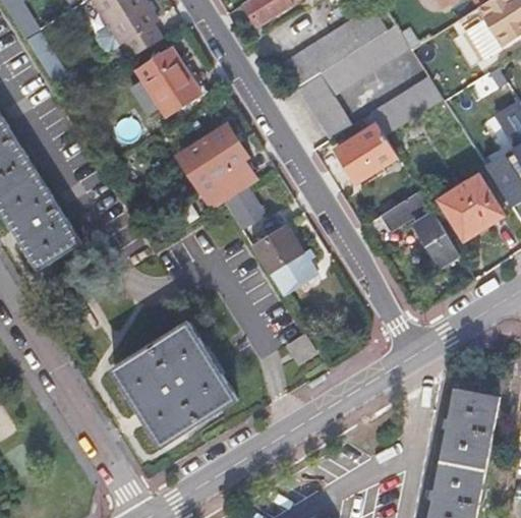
[(158,19),(145,0),(92,0),(108,26),(119,44),(125,41),(134,55),(162,38),(153,23),(158,19)]
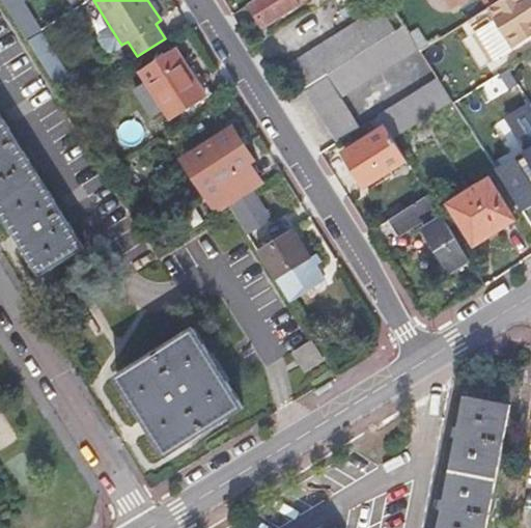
[(255,0),(249,4),(262,24),(299,0),(255,0)]
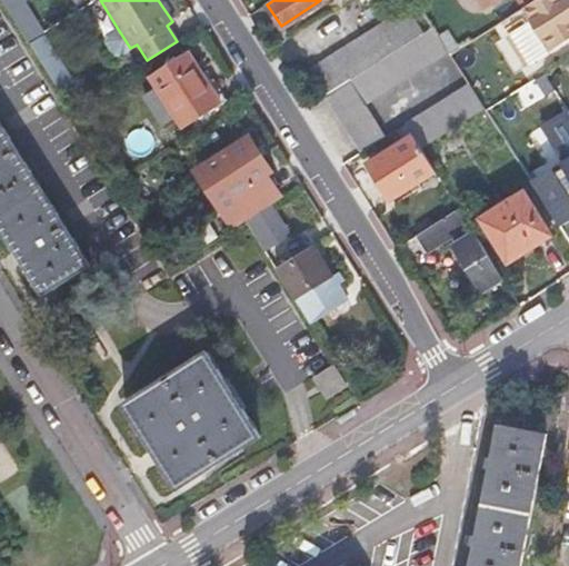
[(480,0),(486,9),(499,0),(480,0)]
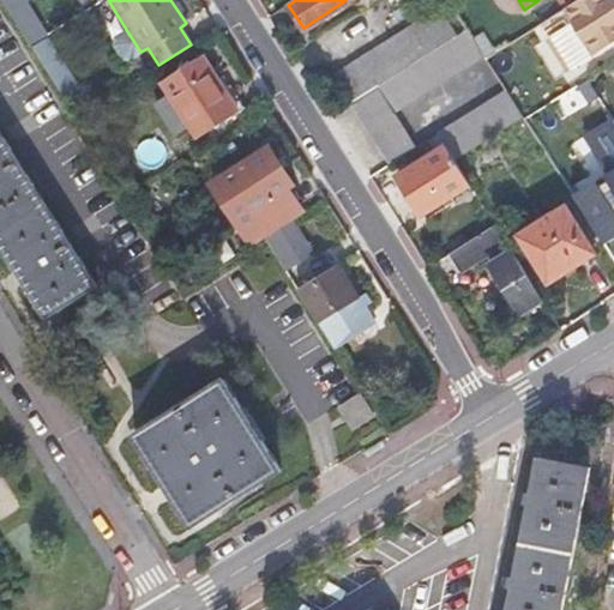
[(576,0),(563,8),(559,11),(567,24),(552,34),(573,67),(613,40),(613,0),(576,0)]
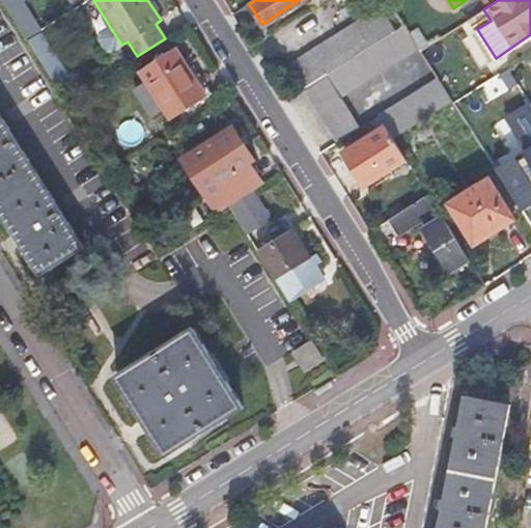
[(303,89),(389,33),(373,8),(287,64),(303,89)]
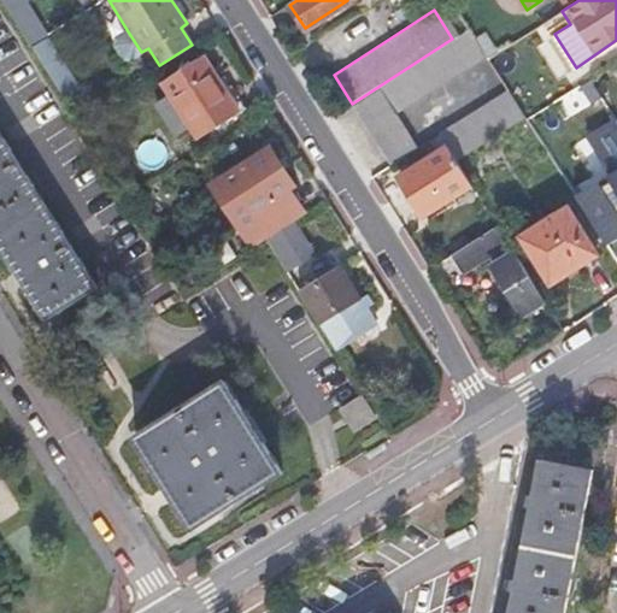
[(486,56),(469,28),(452,39),(352,104),(391,164),(416,147),(395,113),(486,56)]
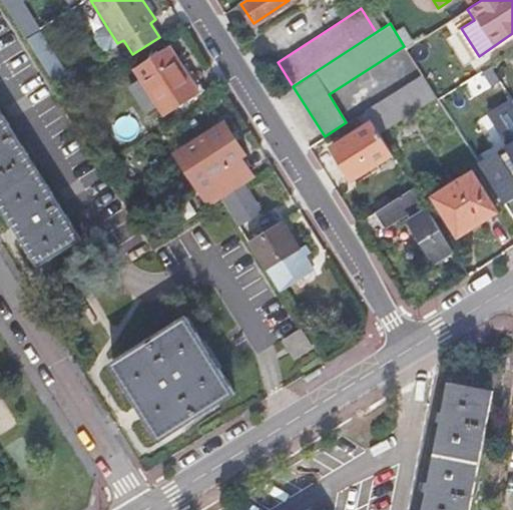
[(117,43),(106,26),(96,32),(95,37),(102,48),(101,52),(107,53),(108,49),(117,43)]
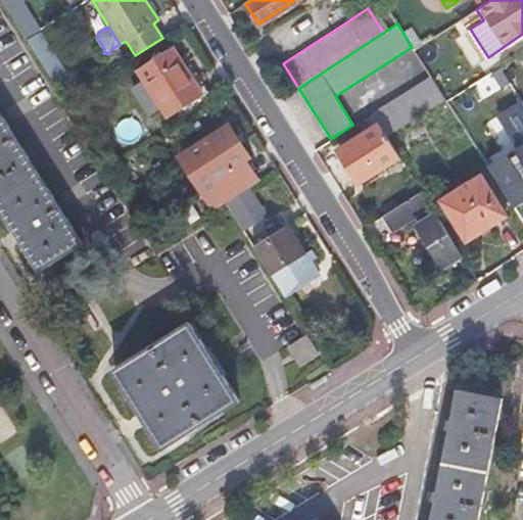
[(40,31),(27,40),(54,84),(68,76),(40,31)]
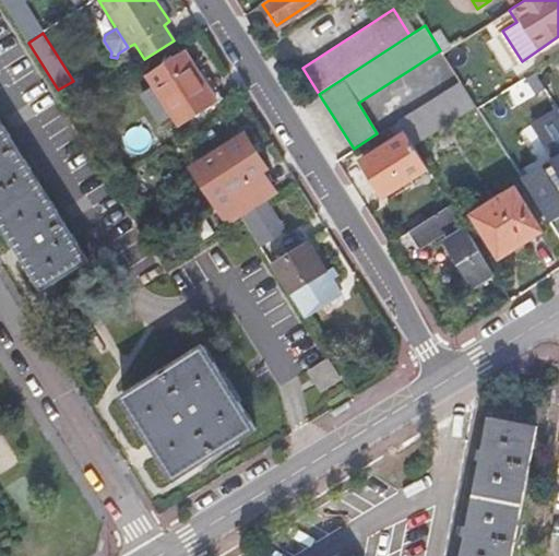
[(203,81),(183,50),(147,73),(154,84),(173,114),(180,126),(223,98),(210,78),(203,81)]
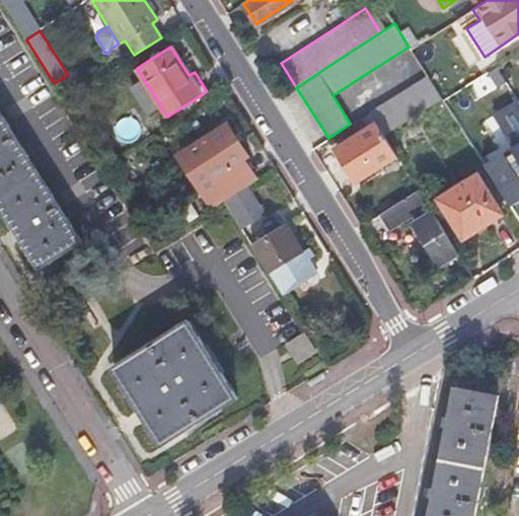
[(510,87),(497,66),(480,76),(495,97),(510,87)]
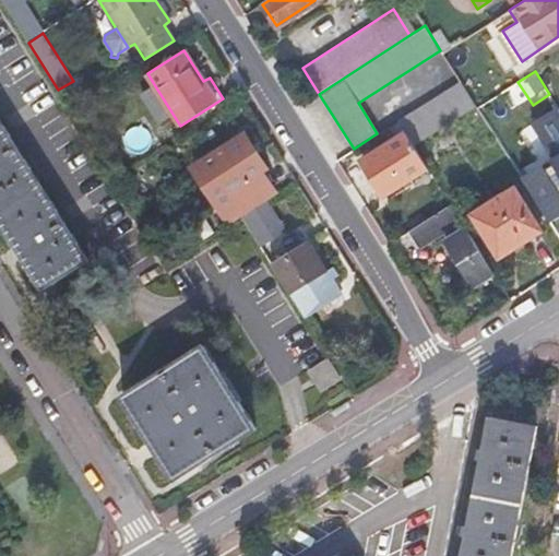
[(475,106),(460,81),(397,120),(404,133),(413,145),(475,106)]
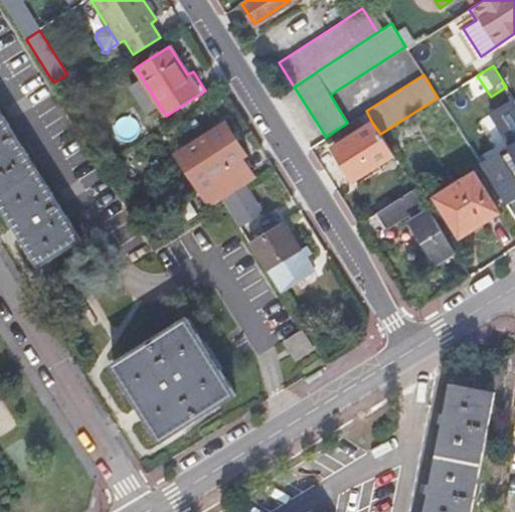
[(142,77),(130,86),(146,113),(159,105),(142,77)]
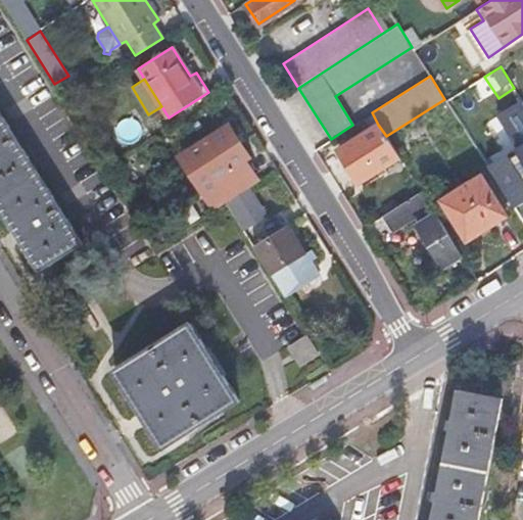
[(82,245),(0,114),(0,213),(38,272),(82,245)]
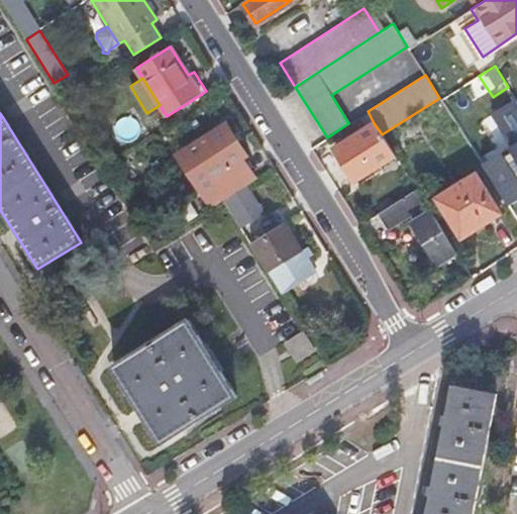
[(382,134),(374,123),(333,148),(354,181),(395,156),(382,134)]
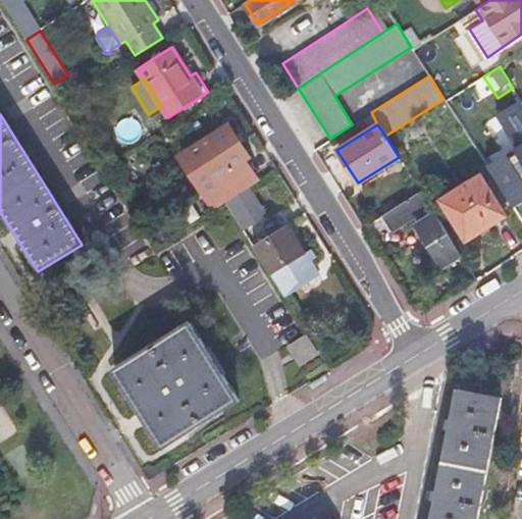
[(249,157),(228,125),(180,156),(200,188),(225,171),(232,183),(255,170),(247,158),(249,157)]
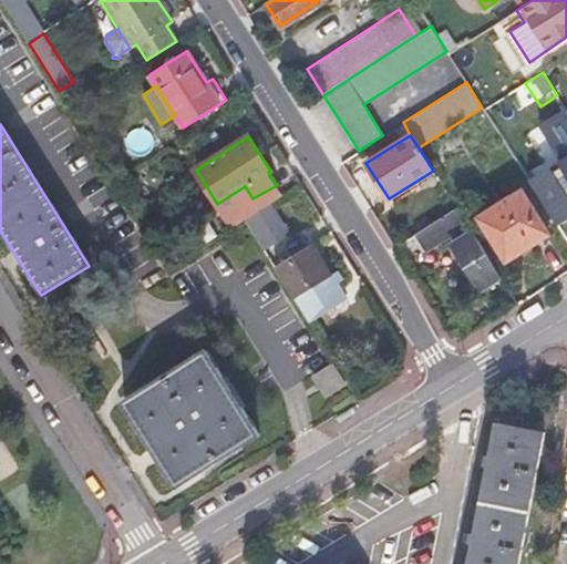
[(547,233),(521,190),(478,216),(506,259),(547,233)]
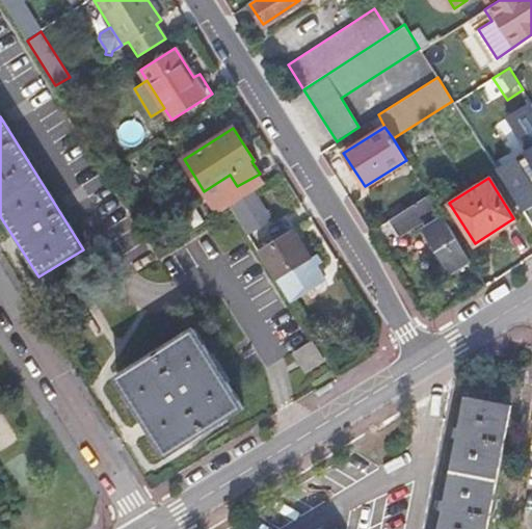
[(254,193),(232,208),(247,232),(269,218),(254,193)]
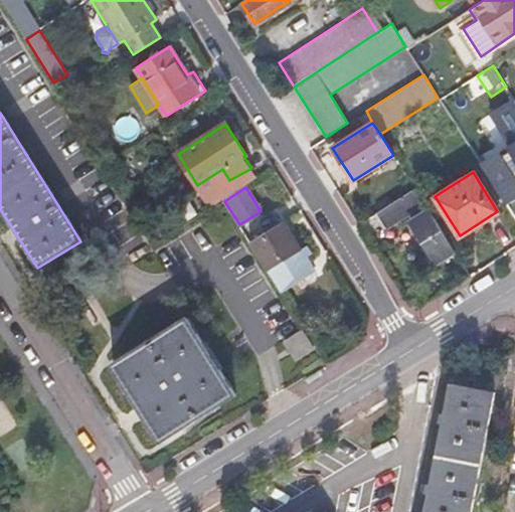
[(436,261),(454,249),(413,187),(379,210),(389,226),(413,211),(416,216),(413,218),(414,227),(436,261)]
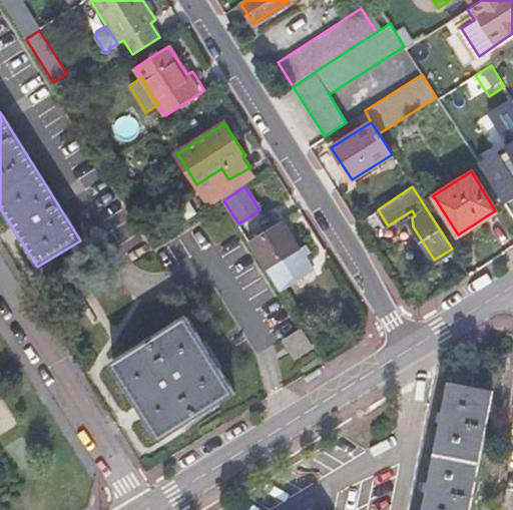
[(284,221),(250,242),(280,290),(314,269),(306,256),(301,246),(284,221)]
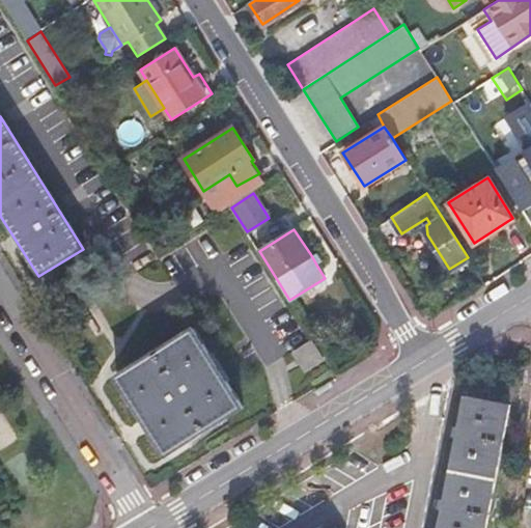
[(316,252),(311,255),(316,265),(322,261),(316,252)]
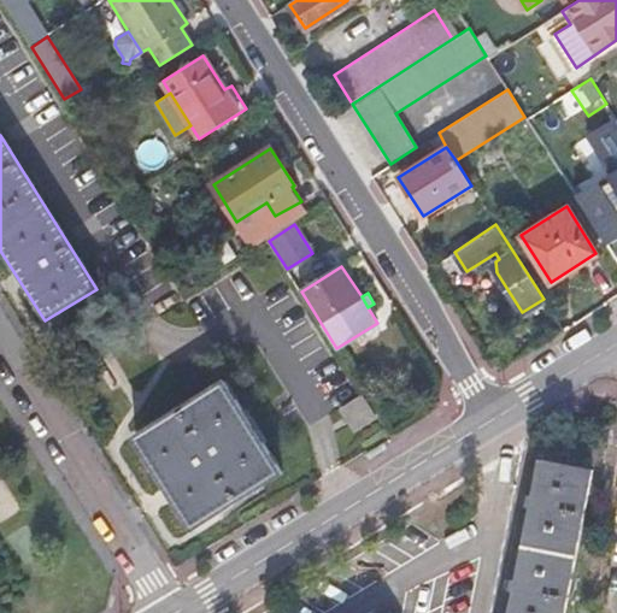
[(282,473),(224,382),(134,438),(192,530),(282,473)]
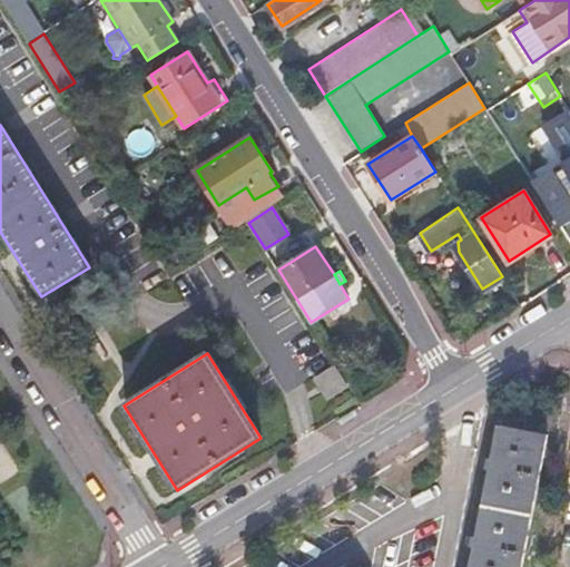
[(349,388),(335,368),(316,379),(330,399),(349,388)]
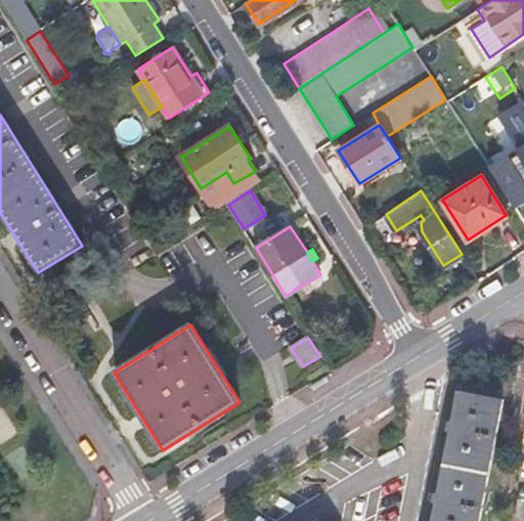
[(477,520),(501,400),(457,391),(432,520),(477,520)]
